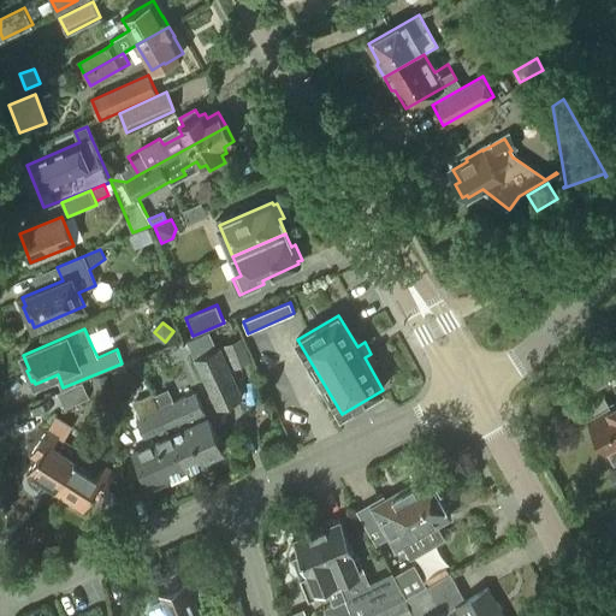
[(188,341),(219,408),(243,397),(220,347),(217,348),(209,331),(188,341)]
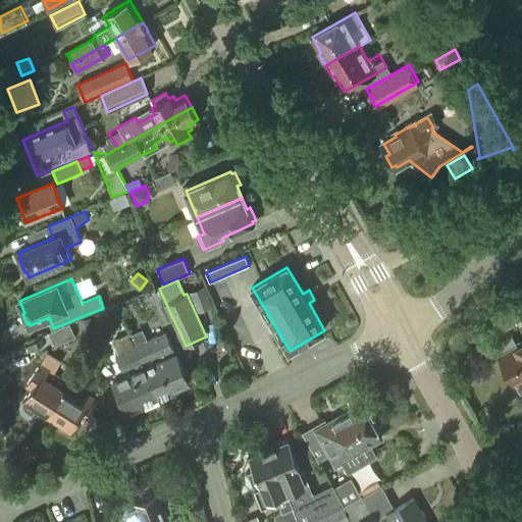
[(188,286),(199,313),(213,306),(202,280),(188,286)]
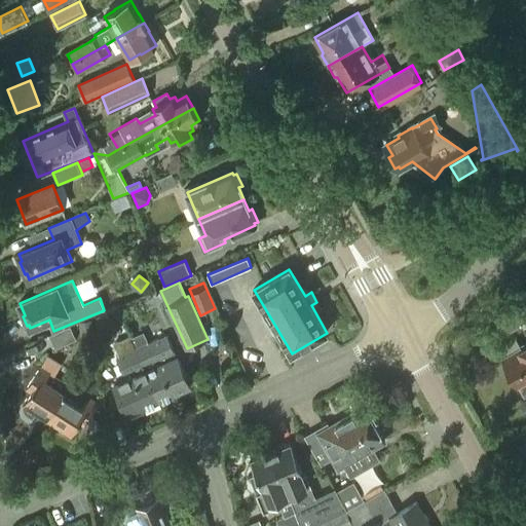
[(79,323),(81,334),(92,333),(91,321),(79,323)]
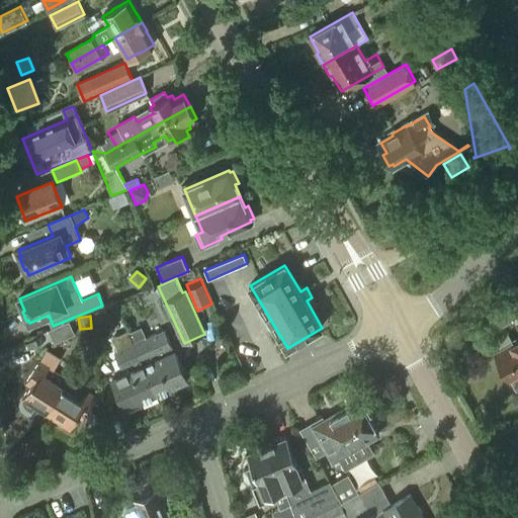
[(49,330),(55,343),(75,334),(69,321),(49,330)]
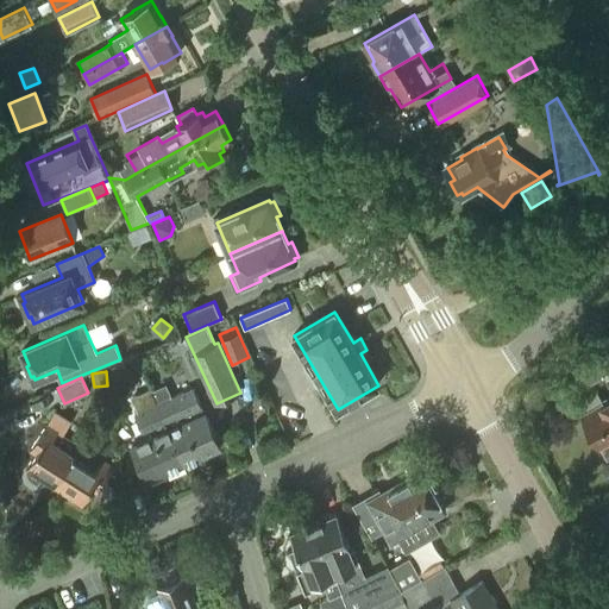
[(167,385),(152,391),(184,464),(221,449),(219,443),(221,441),(217,432),(214,433),(205,412),(189,419),(187,410),(201,405),(194,388),(173,397),(167,385)]
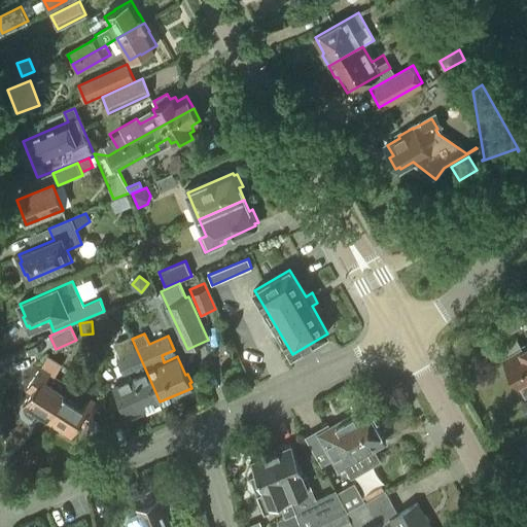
[(160,401),(132,339),(131,337),(114,344),(119,357),(116,358),(124,373),(132,369),(135,375),(114,384),(123,402),(119,403),(124,413),(126,412),(128,416),(160,401)]
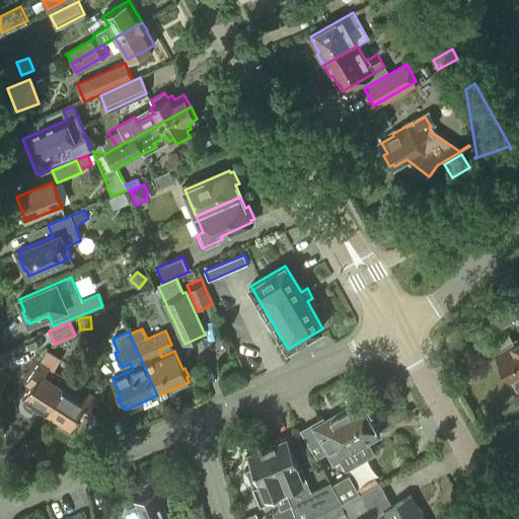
[(518,341),(515,344),(509,332),(491,344),(518,391),(518,390),(518,341)]
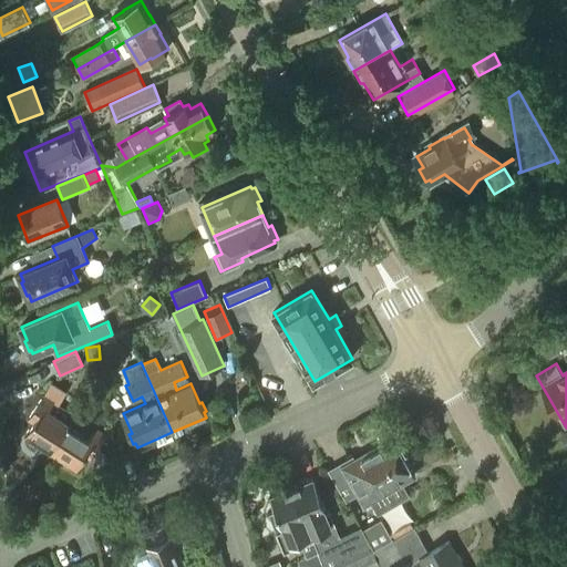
[(34,421),(26,434),(29,436),(30,441),(34,443),(39,443),(48,449),(50,453),(55,453),(64,459),(65,463),(70,466),(74,465),(78,467),(86,454),(91,457),(105,434),(95,428),(100,420),(79,406),(73,413),(57,403),(43,394),(29,418),(34,421)]
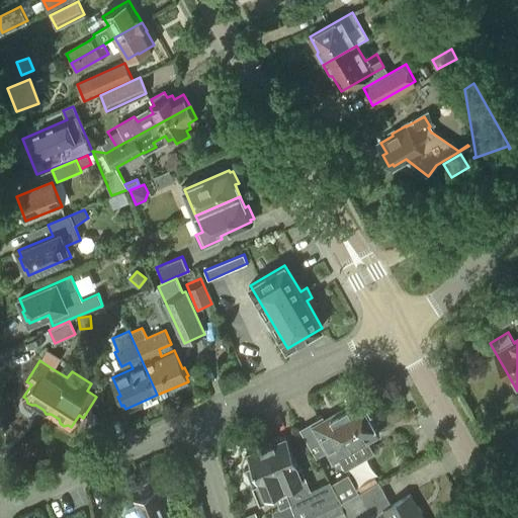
[(334,460),(338,458),(333,449),(342,443),(338,436),(369,417),(359,400),(314,426),(303,433),(317,459),(329,452),(334,460)]
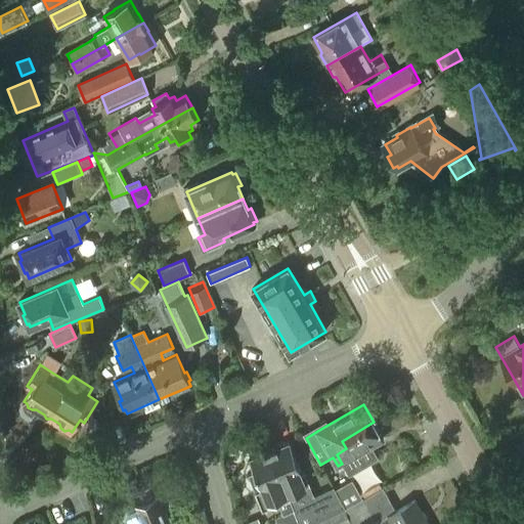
[(346,448),(337,454),(349,474),(378,457),(370,447),(384,439),(374,422),(342,441),(346,448)]
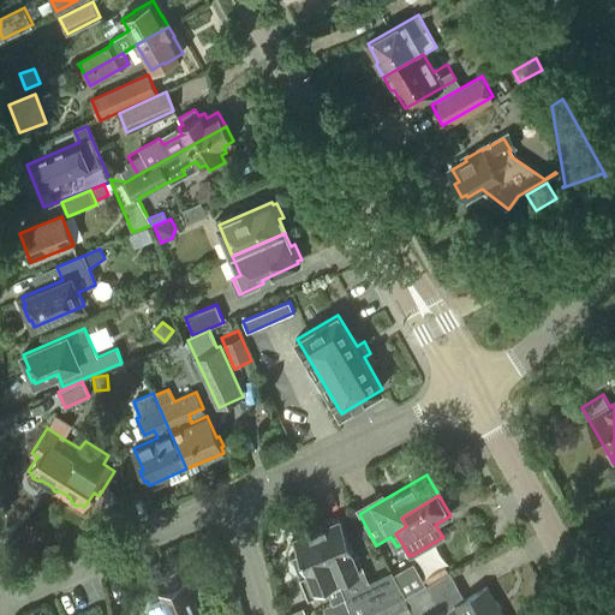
[(326,526),(318,530),(352,614),(365,614),(405,597),(392,575),(365,587),(340,520),(338,521),(334,519),(327,523),(326,526)]
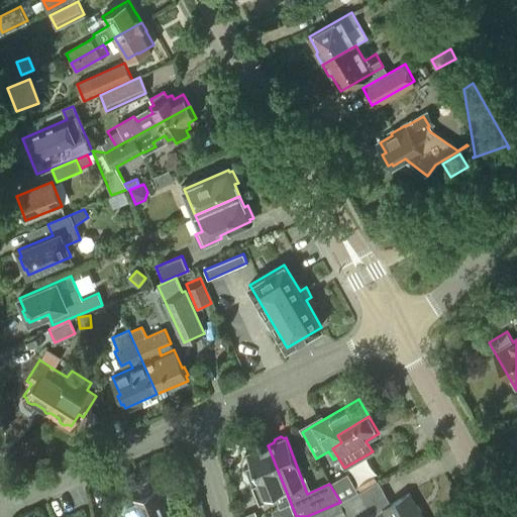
[(303,452),(309,448),(303,439),(297,442),(303,452)]
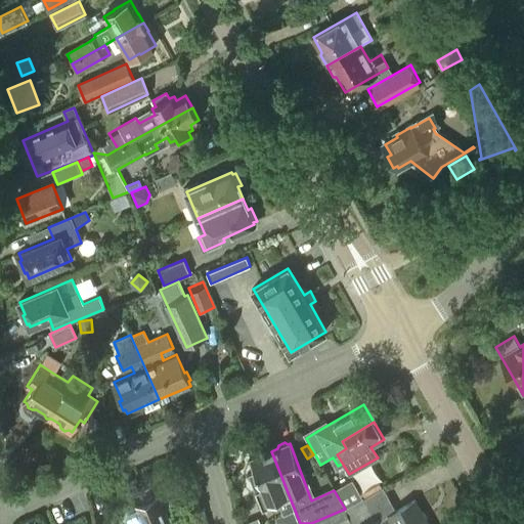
[(300,523),(271,451),(264,453),(261,452),(255,454),(254,457),(252,459),(256,472),(250,475),(263,510),(279,504),(284,514),(276,518),(278,523),(300,523)]
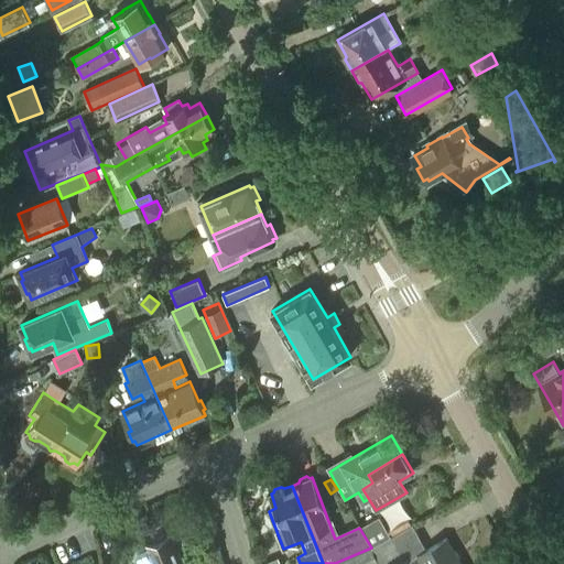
[(381,517),(364,527),(373,545),(391,535),(381,517)]
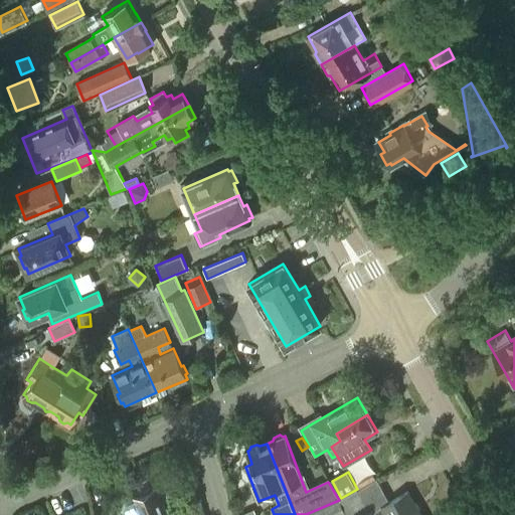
[(125,506),(124,512),(125,514),(167,514),(156,489),(157,489),(157,488),(152,490),(149,488),(144,491),(143,494),(134,498),(134,499),(135,499),(136,501),(125,506)]
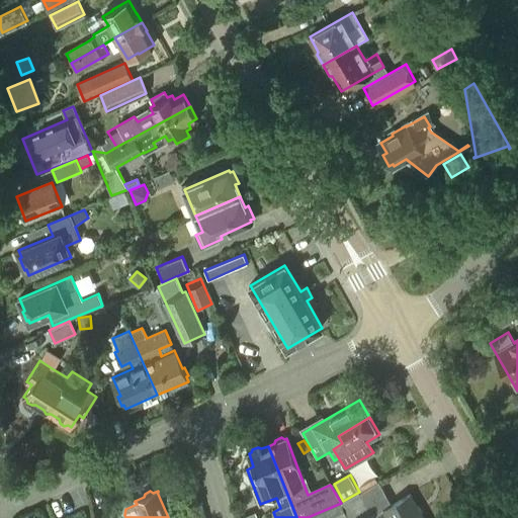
[(342,503),(350,517),(361,517),(373,512),(361,492),(342,503)]
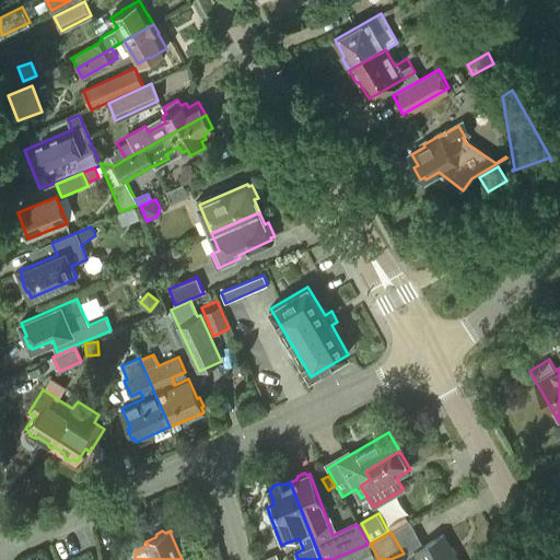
[(457,559),(443,535),(416,550),(420,559),(457,559)]
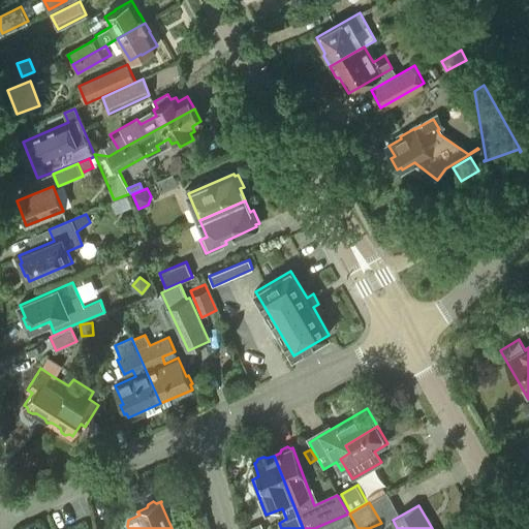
[(352,528),(354,528),(348,514),(324,525),(325,528),(352,528)]
